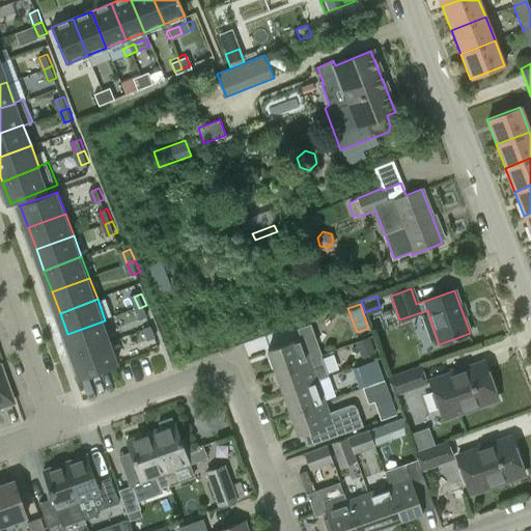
[(150,316),(146,305),(139,308),(143,319),(150,316)]
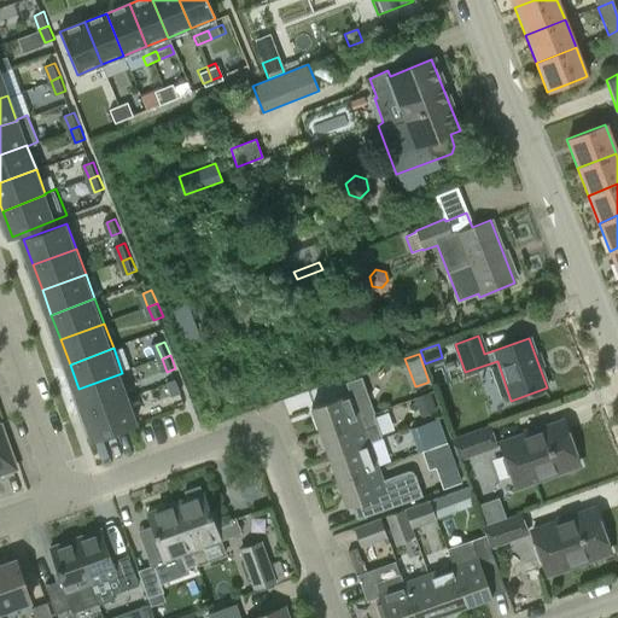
[(88,414),(132,397),(122,373),(79,389),(88,414)]
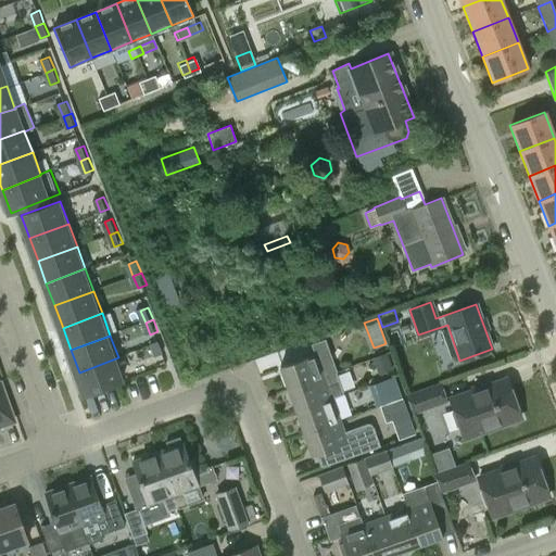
[(279,367),(288,389),(324,376),(335,373),(337,371),(324,338),(312,342),(315,354),(279,367)]
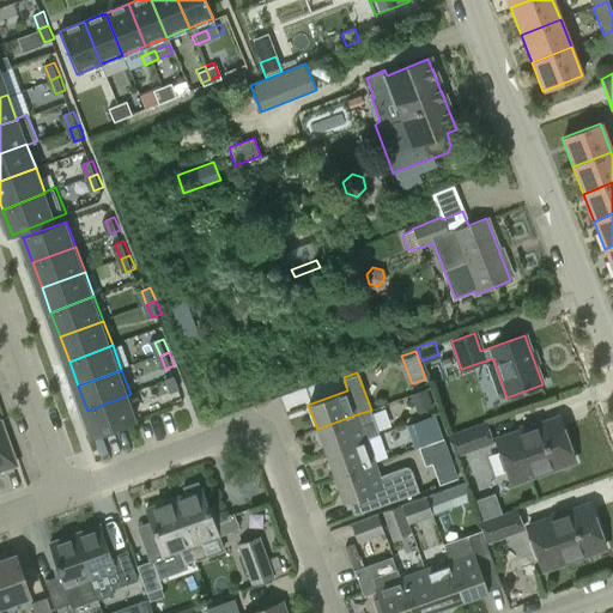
[(178,376),(170,380),(175,393),(184,389),(178,376)]
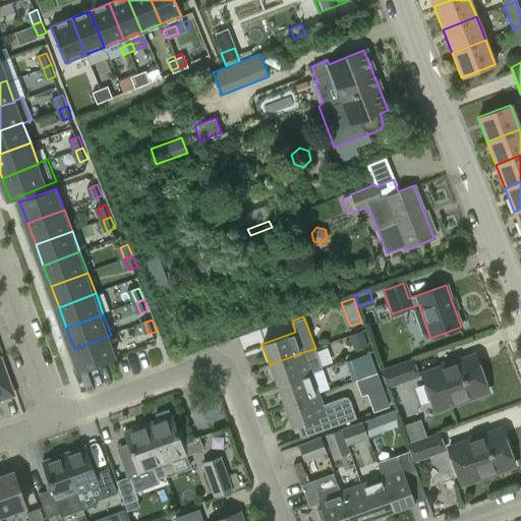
[(363,340),(360,331),(348,335),(348,337),(340,340),(343,347),(351,344),(351,343),(363,340)]
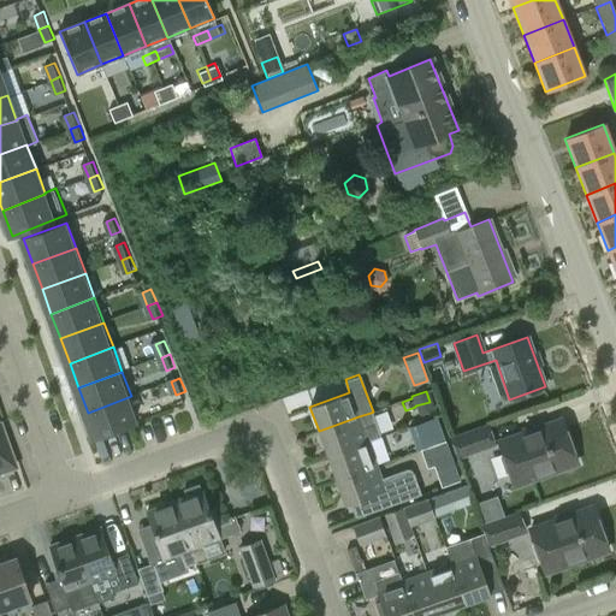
[(141,421),(131,396),(88,413),(98,438),(141,421)]
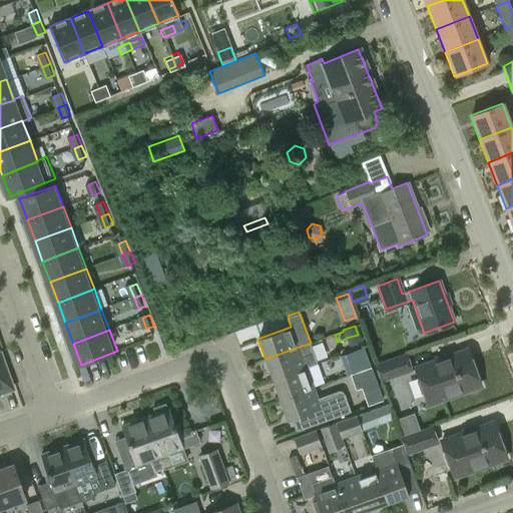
[(306,368),(316,364),(313,353),(309,344),(299,347),(266,359),(273,380),(306,368)]
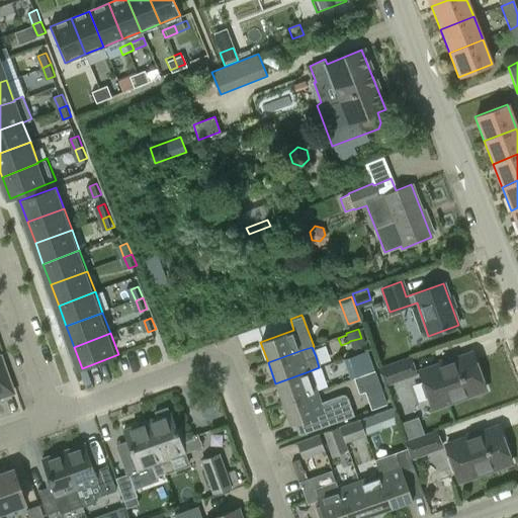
[(432,409),(485,390),(471,352),(419,371),(432,409)]
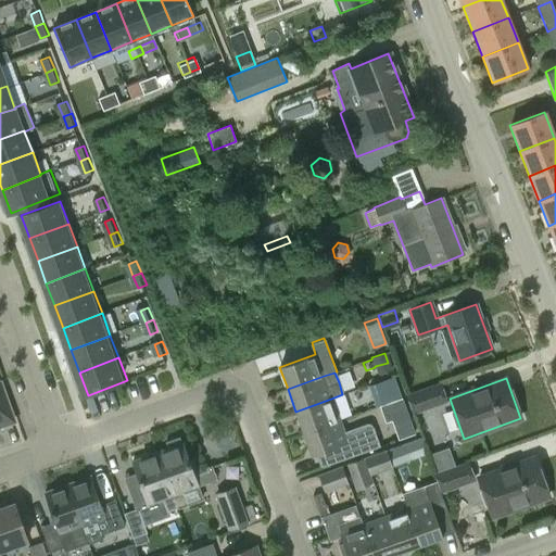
[(0,426),(13,421),(0,383),(0,426)]
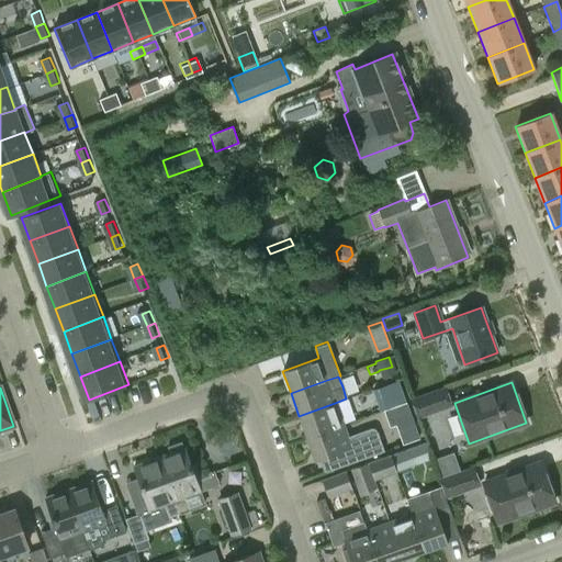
[(445,389),(412,401),(417,416),(449,405),(445,389)]
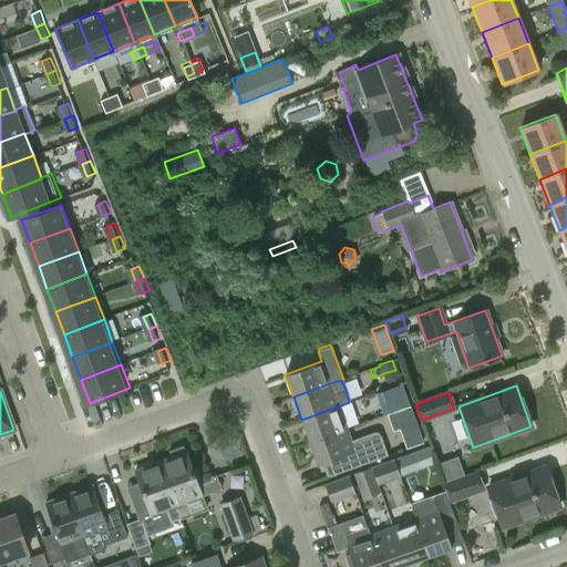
[(309,442),(347,429),(338,406),(301,420),(309,442)]
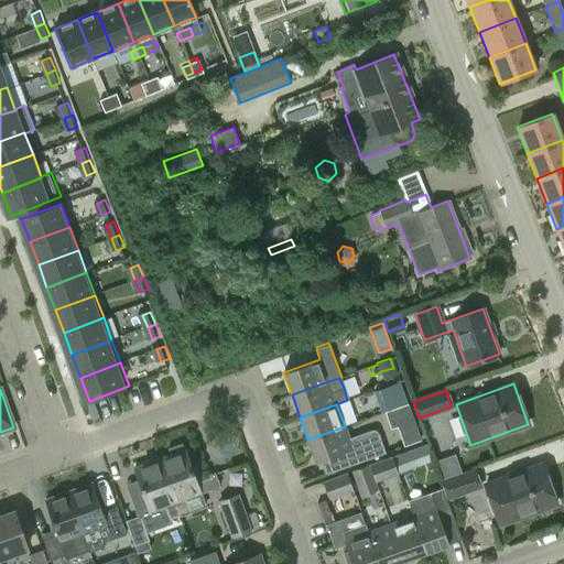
[(384,413),(391,429),(399,426),(404,447),(421,442),(409,413),(407,404),(392,409),(384,413)]
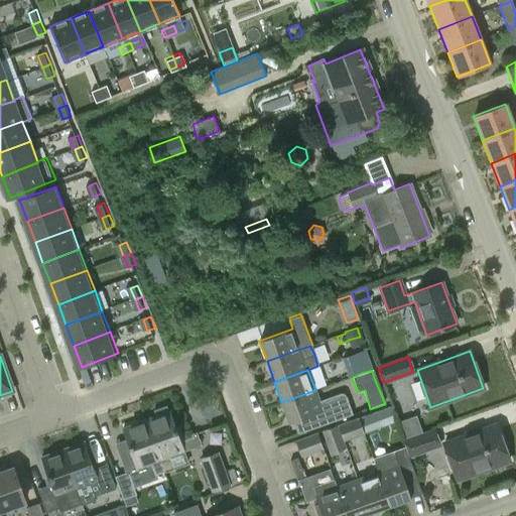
[(318,401),(315,390),(281,402),(289,423),(292,422),(296,432),(298,433),(352,414),(346,396),(345,395),(344,394),(342,393),(340,393),(318,401)]
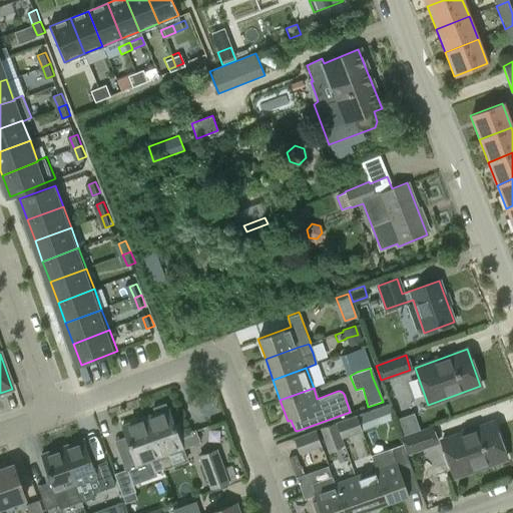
[(145,417),(163,469),(185,461),(180,448),(200,441),(196,428),(177,434),(168,409),(167,410),(165,404),(153,408),(155,414),(145,417)]
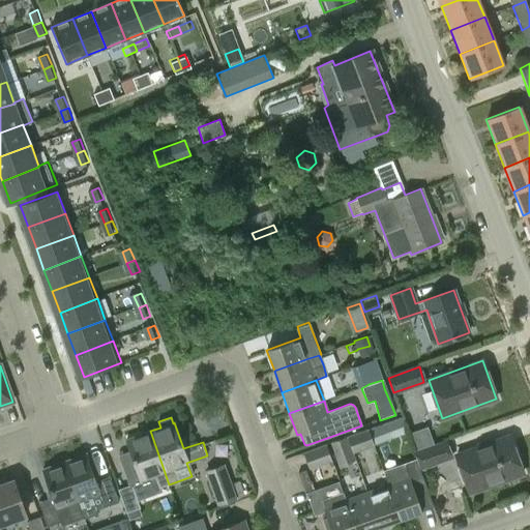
[(374,446),(389,440),(383,424),(369,430),(371,437),(374,446)]
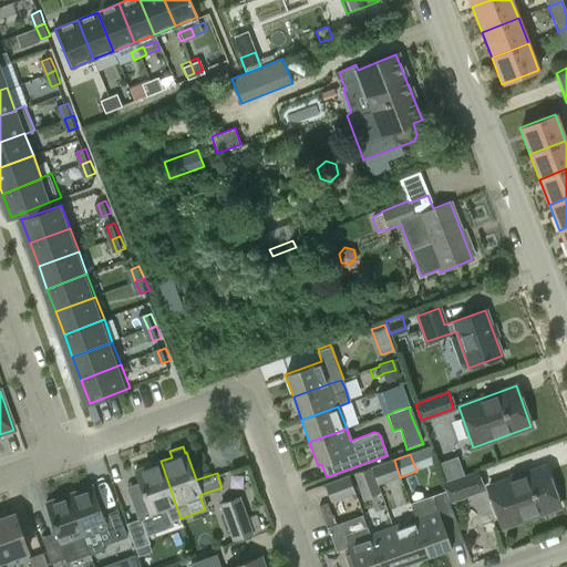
[(371,467),(380,493),(378,485),(400,477),(397,467),(394,460),(371,467)]
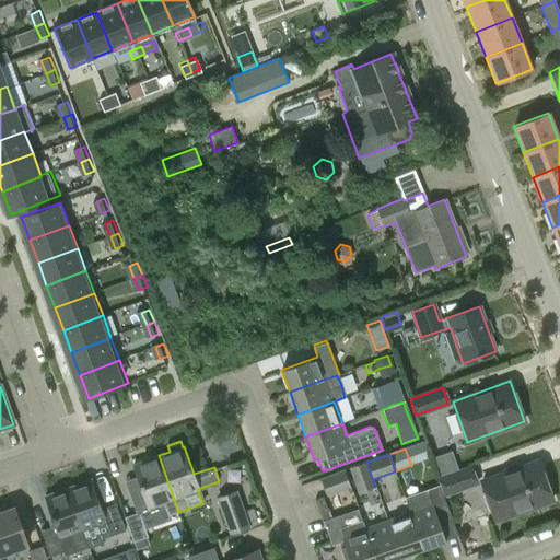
[(132,465),(148,509),(139,512),(144,529),(170,521),(167,515),(178,512),(159,455),(132,465)]
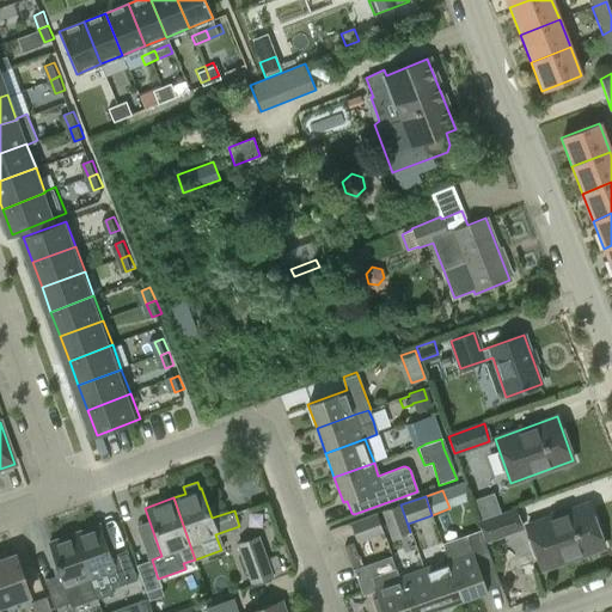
[(588,503),(526,525),(542,569),(604,548),(588,503)]
